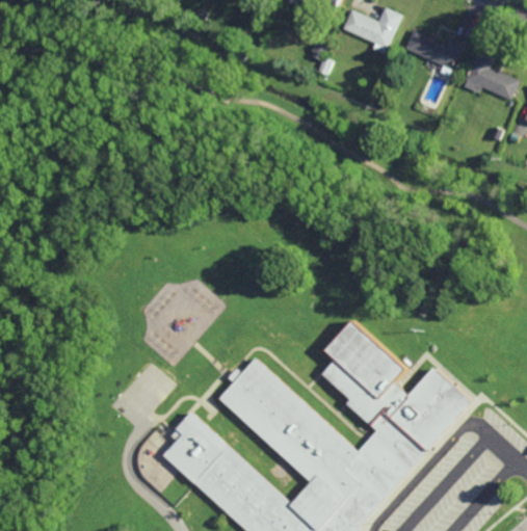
[(385,49),(384,48),(380,53),(370,49),(373,44),(341,28),(349,8),(376,22),(381,6),(400,15),(385,49)]
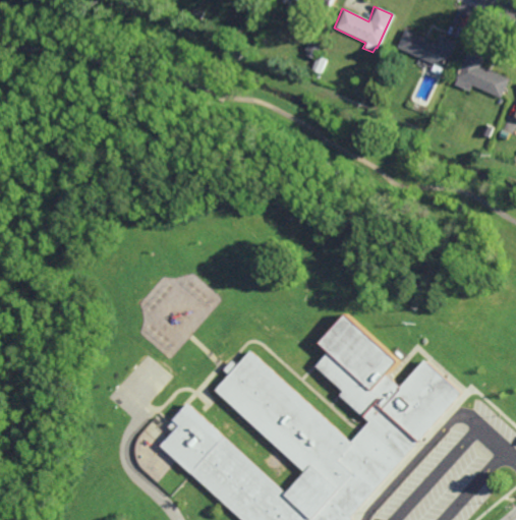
[(434,42),(438,35),(454,42),(442,69),(440,68),(437,74),(428,70),(432,64),(395,48),(403,29),(434,42)]
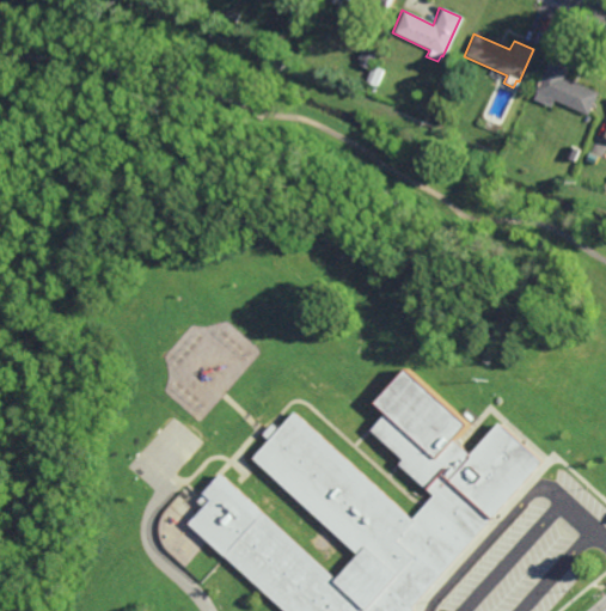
[(366,71),(354,65),(355,60),(356,61),(356,59),(355,59),(360,47),(373,53),(366,71)]
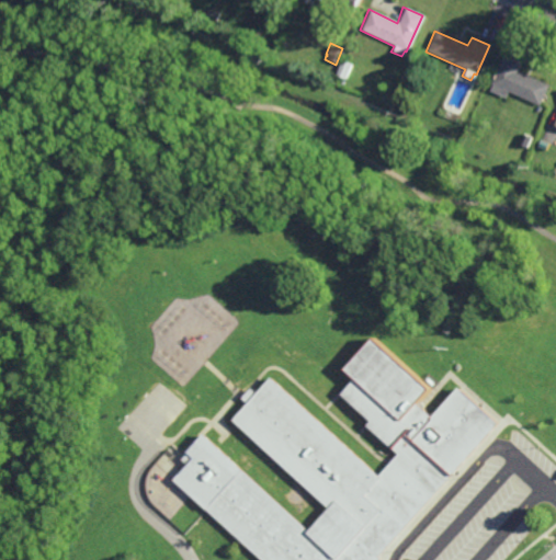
[(537,106),(506,91),(502,98),(487,91),(490,84),(488,83),(502,53),(520,61),(515,71),(547,86),(537,106)]
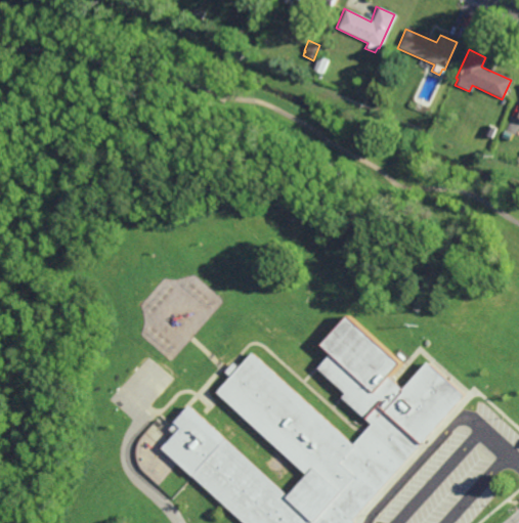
[(319,74),(310,71),(315,56),(325,59),(319,74)]
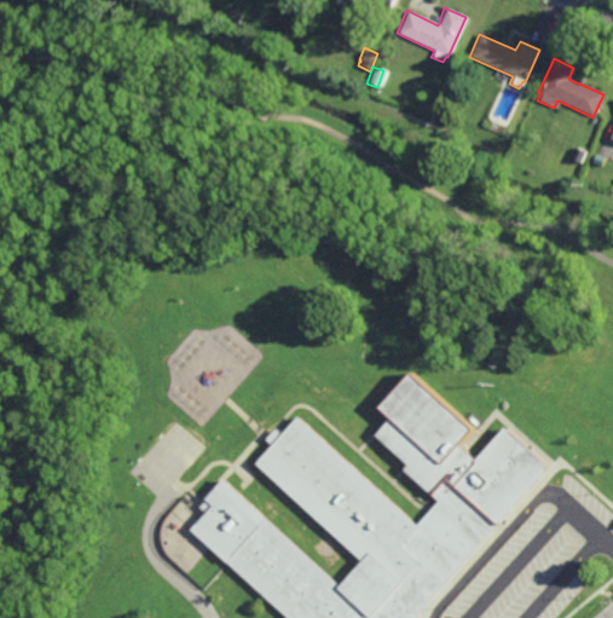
[(441,125),(435,122),(439,114),(445,117),(441,125)]
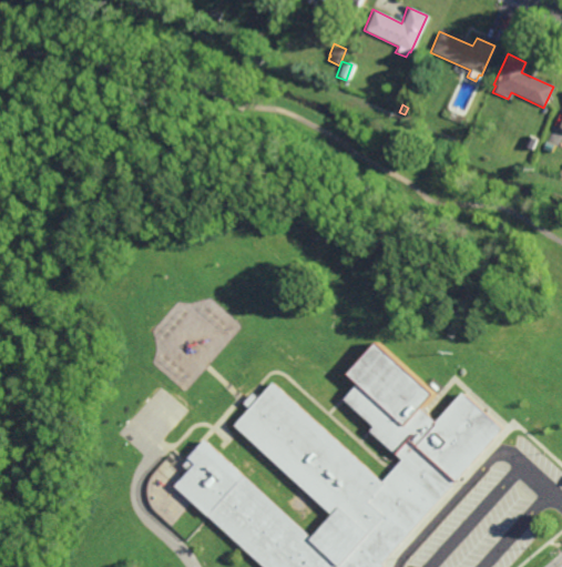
[(435,419),(463,388),(504,426),(380,563),(382,565),(381,566),(265,566),(252,554),(248,556),(172,485),(193,463),(186,456),(204,437),(310,536),(333,513),(235,423),(274,381),(381,481),(401,459),(369,429),(373,425),(344,400),(358,384),(348,374),(378,343),(432,393),(420,406),(435,419)]
